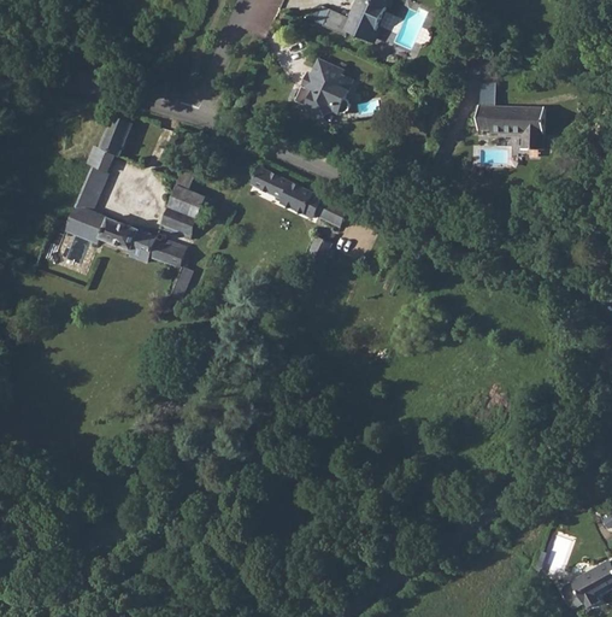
[(328,9),(321,24),(345,35),(347,31),(371,42),(389,0),(358,0),(349,18),(328,9)]
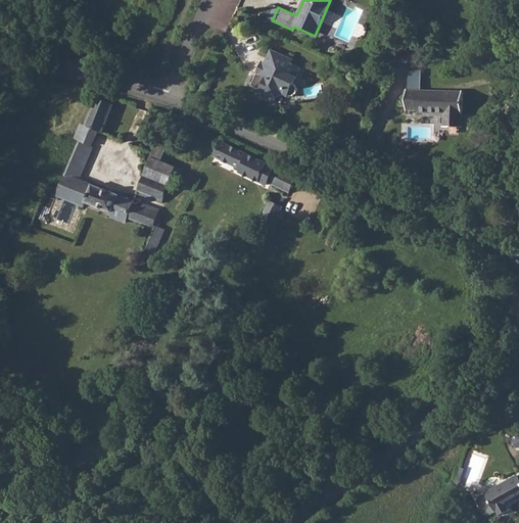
[(247,86),(251,88),(257,91),(256,94),(272,101),(275,95),(280,93),(287,97),(289,97),(291,97),(293,96),(294,94),(296,92),(295,88),(294,86),(292,84),(299,67),(289,63),(290,59),(269,50),(263,63),(258,61),(247,86)]
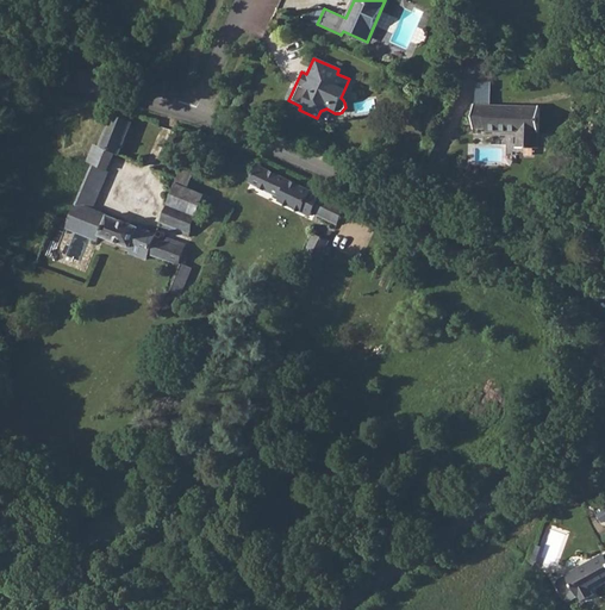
[(535,107),(482,106),(469,105),(469,128),(481,129),(481,131),(513,132),(513,142),(513,148),(534,148),(535,107)]
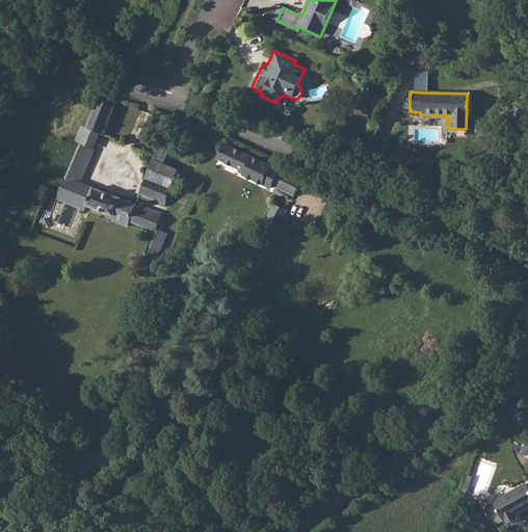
[(83,128),(77,143),(88,150),(96,134),(100,136),(101,134),(111,107),(95,100),(83,128)]
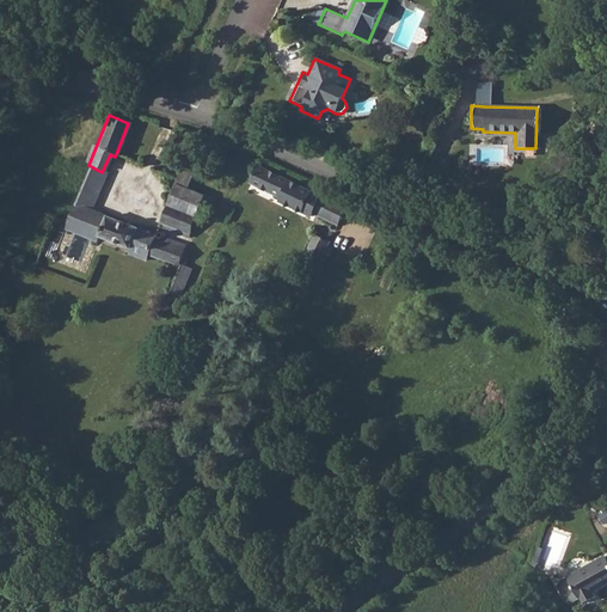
[(175,178),(165,204),(194,216),(195,213),(197,206),(206,208),(209,200),(185,190),(194,165),(182,160),(175,178)]
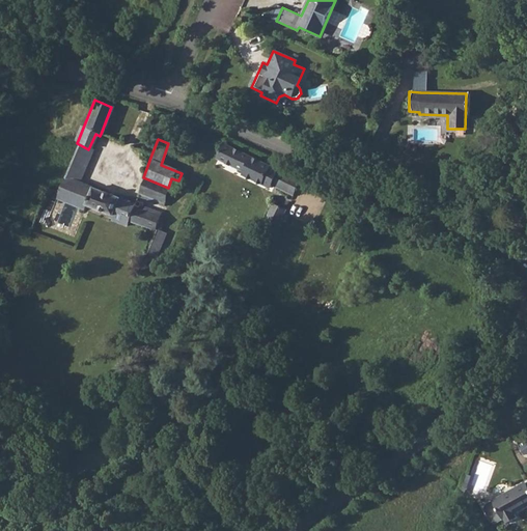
[(222,144),(216,159),(242,171),(241,174),(269,189),(270,185),(292,195),(299,180),(222,144)]
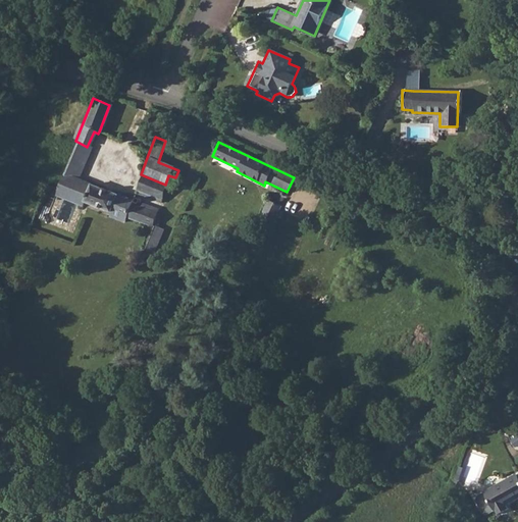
[(56,191),(54,196),(61,199),(72,203),(80,206),(82,201),(108,212),(107,216),(122,222),(124,217),(150,226),(155,212),(143,208),(131,204),(131,201),(88,185),(89,185),(73,178),(62,173),(55,190),(56,191)]
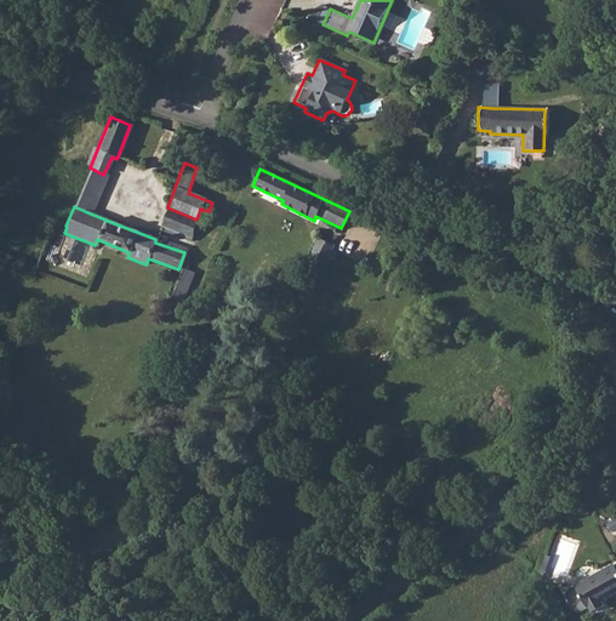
[(317,240),(308,257),(323,265),(331,246),(317,240)]
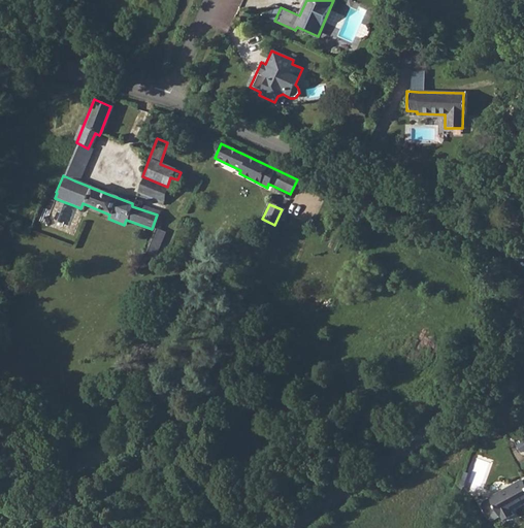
[(516,441),(511,444),(516,454),(521,450),(516,441)]
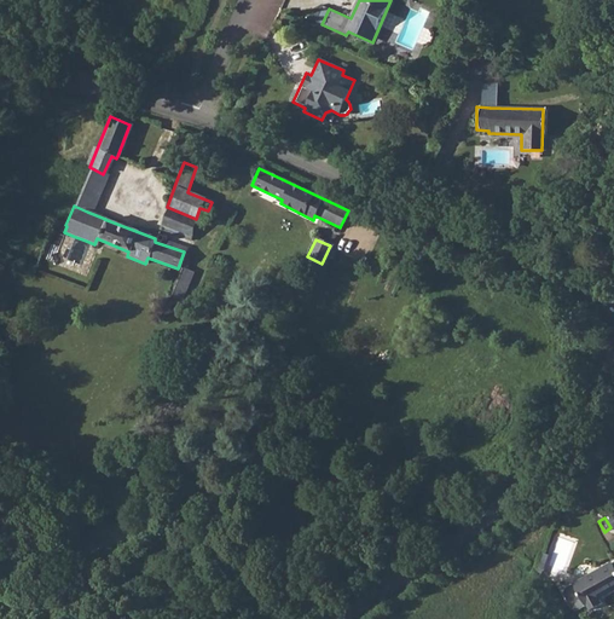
[(608,563),(569,584),(562,589),(560,594),(568,609),(574,611),(581,606),(584,605),(586,608),(597,602),(595,599),(613,586),(613,561),(609,565),(608,563)]
